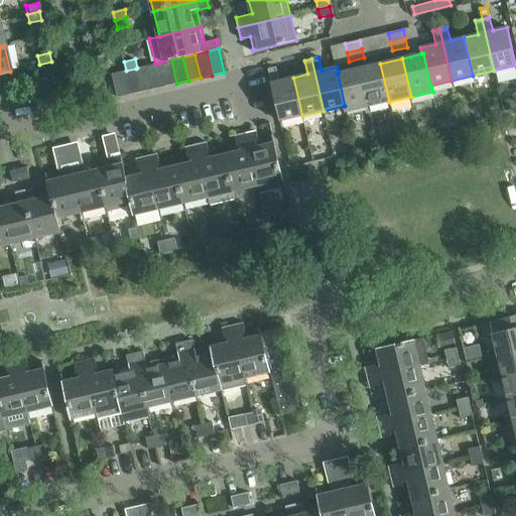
[(159,62),(165,87),(176,84),(171,59),(159,62)]
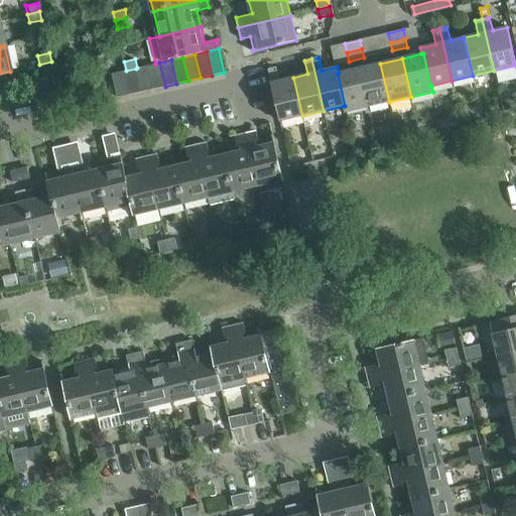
[(159,62),(155,63),(147,66),(153,89),(165,87),(159,62)]
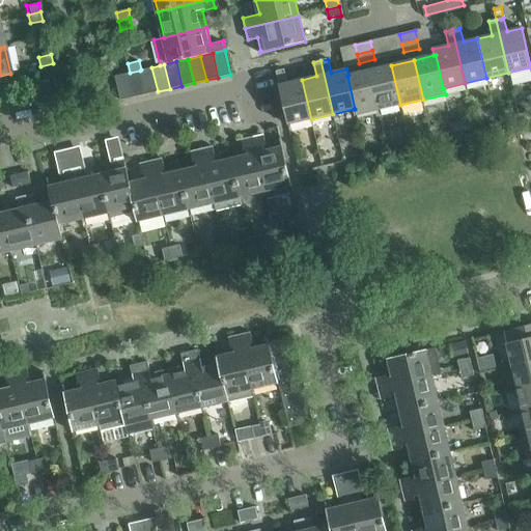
[(391,65),(369,71),(379,110),(400,105),(391,65)]
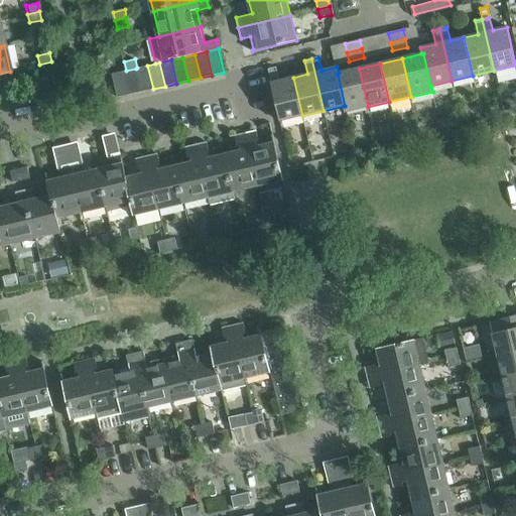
[(147,66),(137,68),(136,69),(141,92),(153,89),(147,66)]
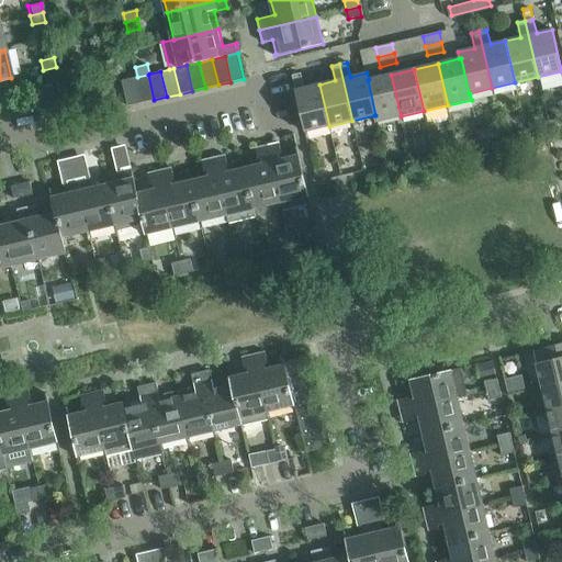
[(329,126),(319,85),(304,88),(301,74),(292,75),(295,89),(305,132),(329,126)]
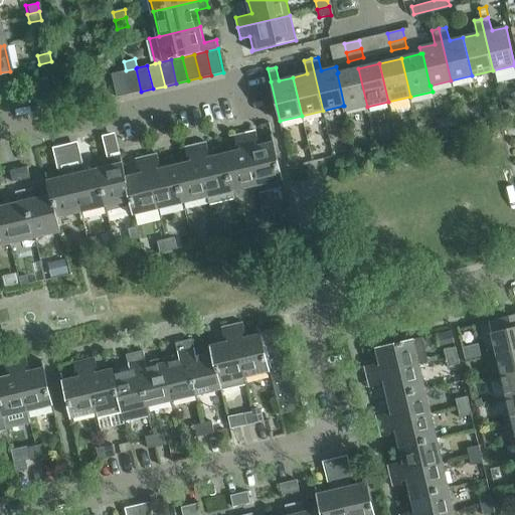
[(126,70),(124,70),(130,95),(141,92),(136,68),(126,70)]
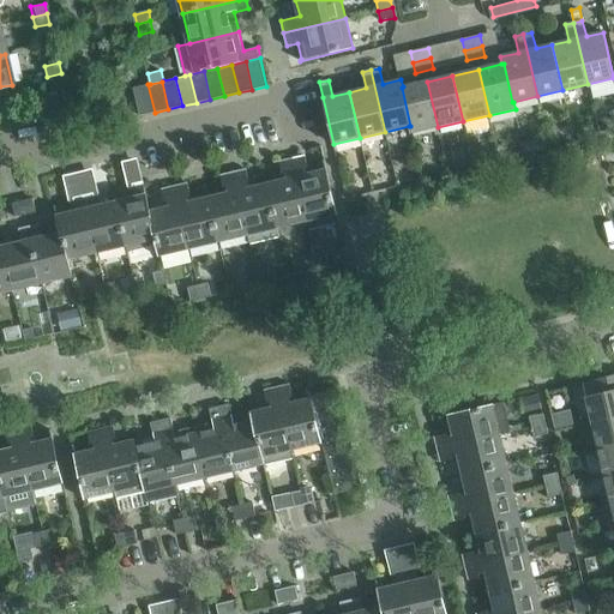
[(427,82),(403,86),(402,88),(410,126),(409,126),(411,133),(438,127),(427,82)]
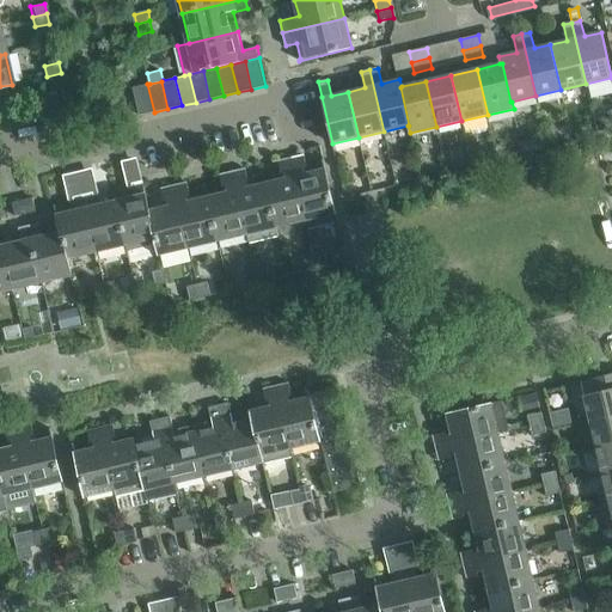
[(154,112),(147,84),(133,87),(140,116),(154,112)]
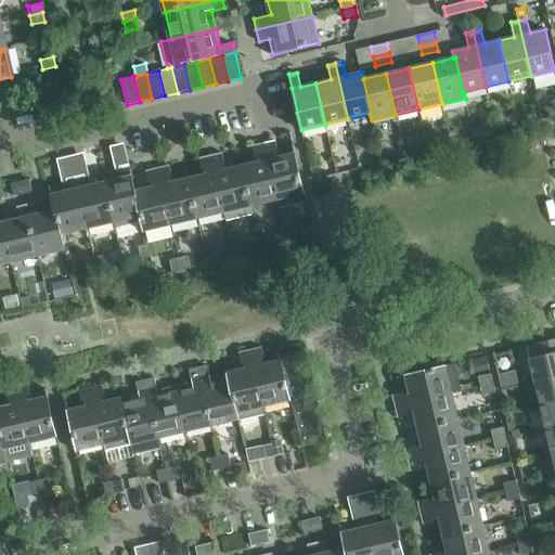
[(126,140),(110,144),(116,167),(132,163),(126,140)]
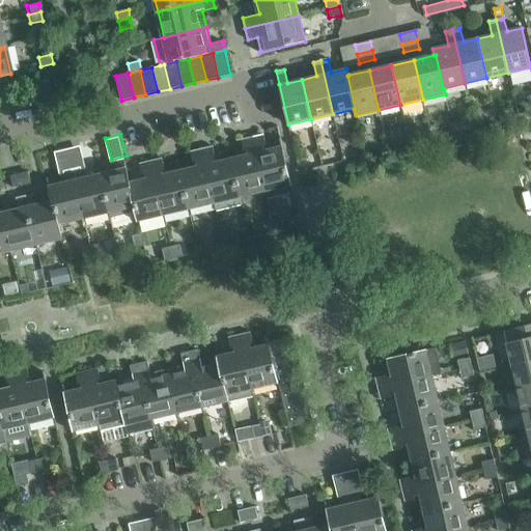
[(253,137),(266,192),(268,198),(294,193),(283,149),(269,154),(263,134),(253,137)]
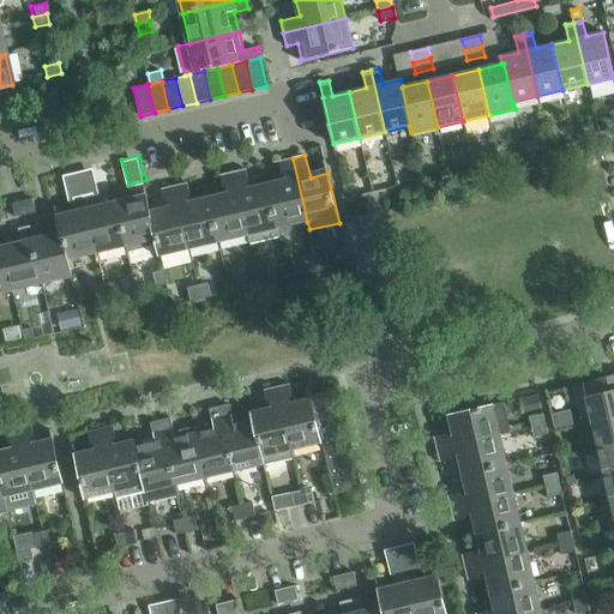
[(284,181),(268,185),(278,229),(307,222),(293,158),(280,161),(284,181)]
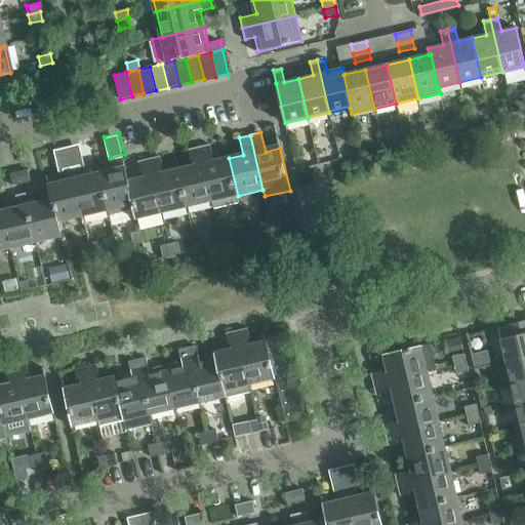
[(78,143),(51,149),(56,170),(83,164),(78,143)]
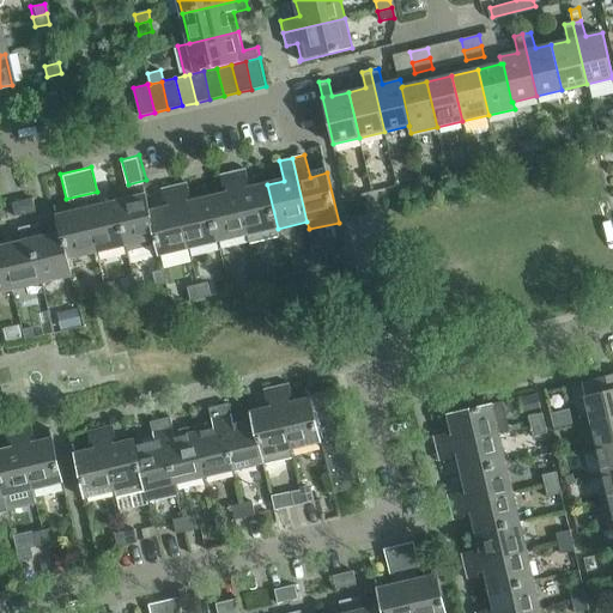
[(246,169),(234,171),(248,236),(278,229),(267,184),(250,188),(246,169)]
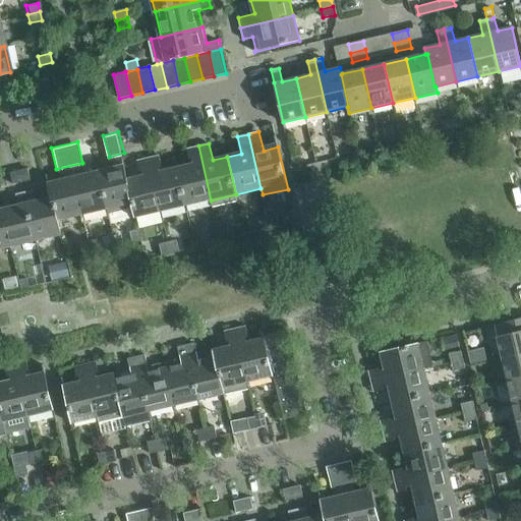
[(191,165),(177,168),(186,207),(211,200),(198,146),(187,149),(191,165)]
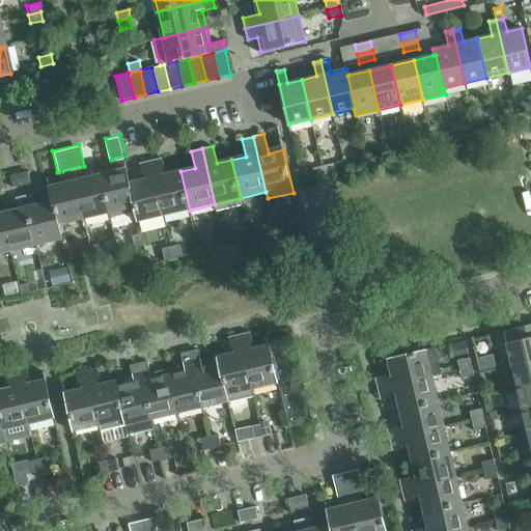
[(101,175),(110,212),(111,218),(135,213),(134,206),(135,206),(130,184),(123,157),(114,159),(117,171),(101,175)]
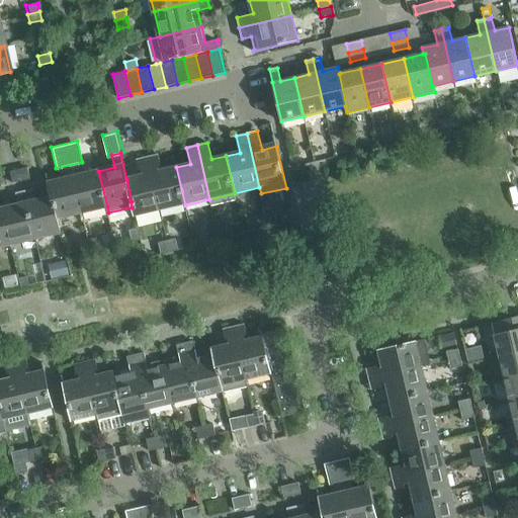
[(158,154),(148,157),(160,210),(185,205),(176,167),(162,171),(158,154)]
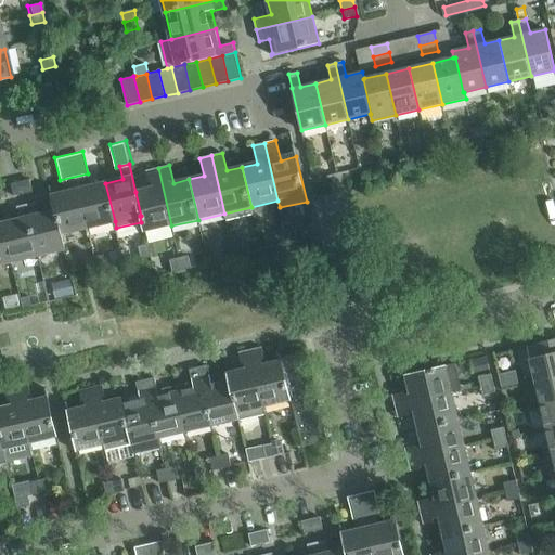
[(151,189),(136,192),(141,216),(140,216),(141,222),(144,232),(171,226),(158,168),(146,170),(151,189)]
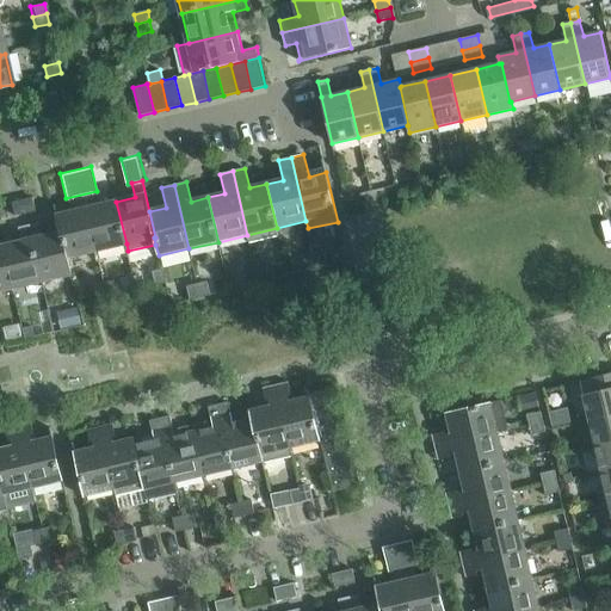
[(93,192),(84,195),(97,251),(127,244),(116,202),(97,207),(93,192)]
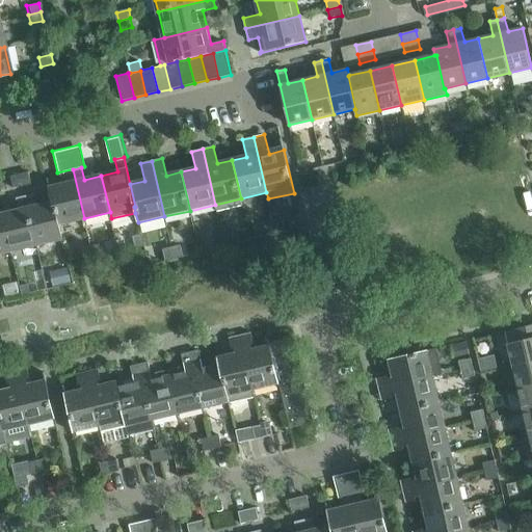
[(49,188),(52,200),(53,200),(59,224),(84,218),(73,169),(63,171),(67,184),(49,188)]
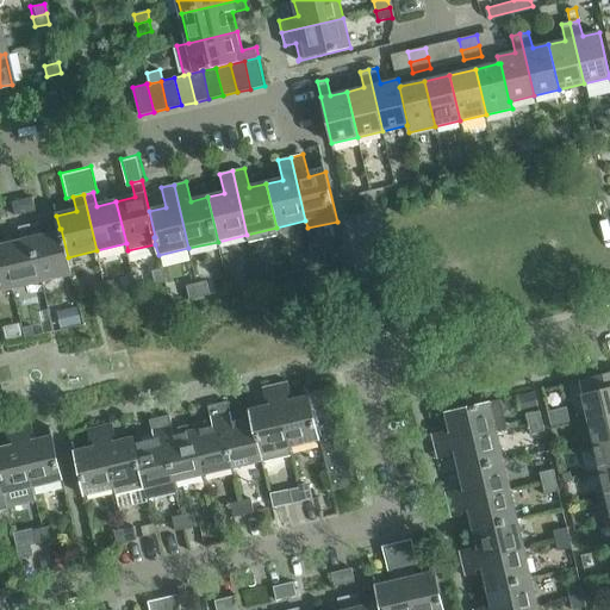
[(32,198),(23,199),(26,213),(36,211),(32,198)]
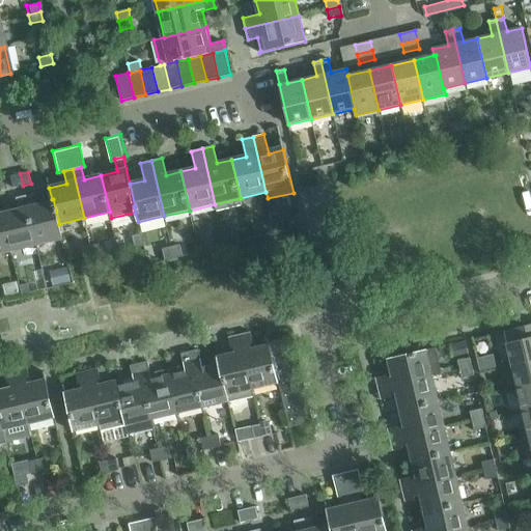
[(23,186),(20,173),(10,175),(14,188),(23,186)]
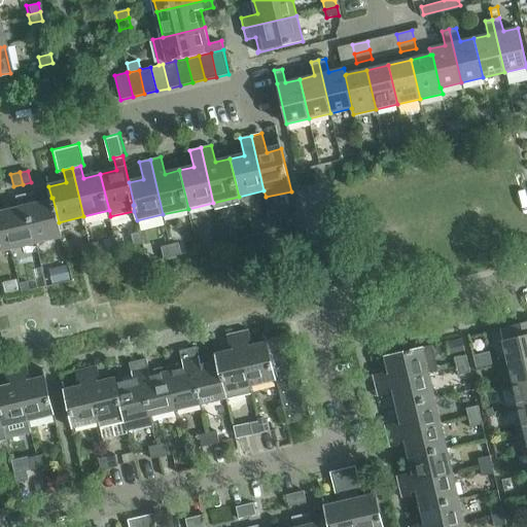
[(33,192),(25,194),(37,244),(62,239),(59,222),(53,198),(51,198),(36,202),(33,192)]
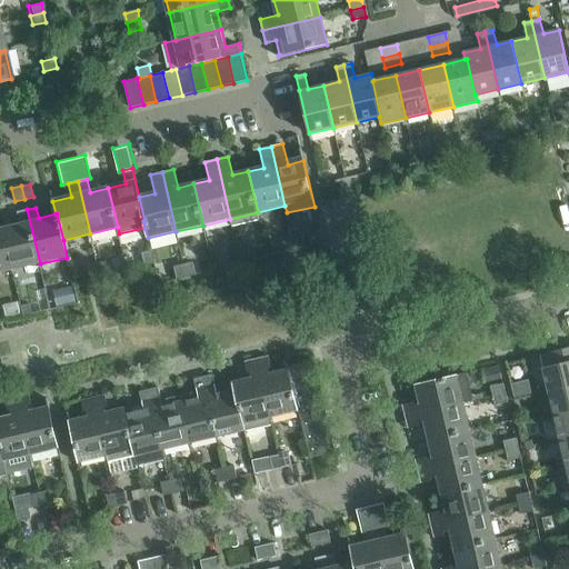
[(20,225),(2,229),(12,270),(40,263),(27,209),(18,212),(20,225)]
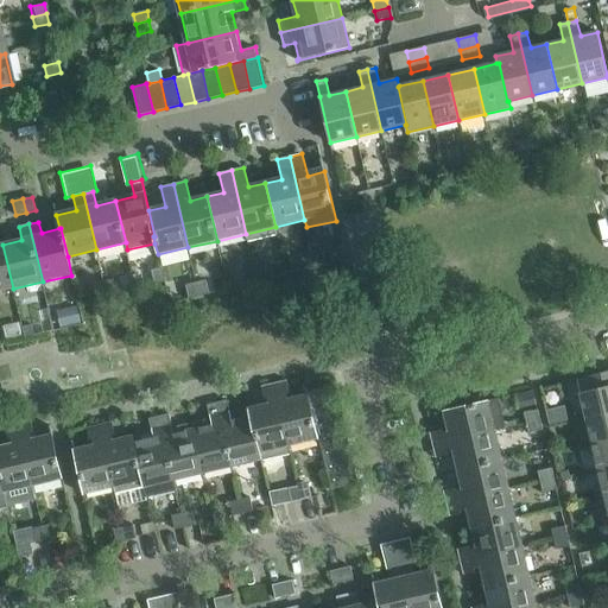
[(0,291),(13,289),(2,245),(0,245),(0,291)]
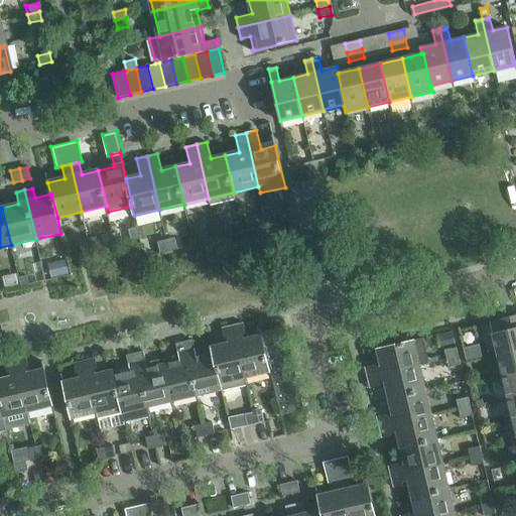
[(273,215),(265,217),(268,228),(276,226),(273,215)]
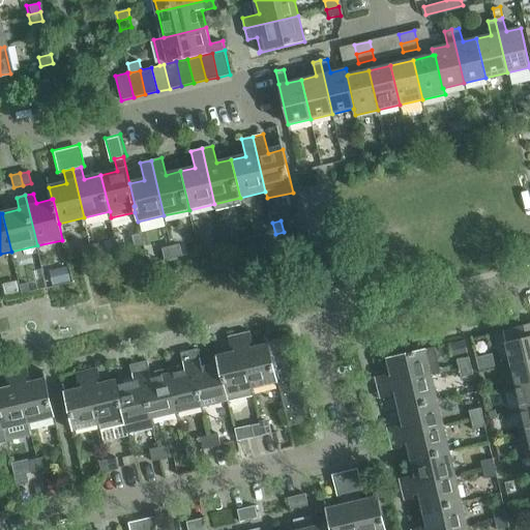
[(275,234),(272,223),(263,225),(266,236),(275,234)]
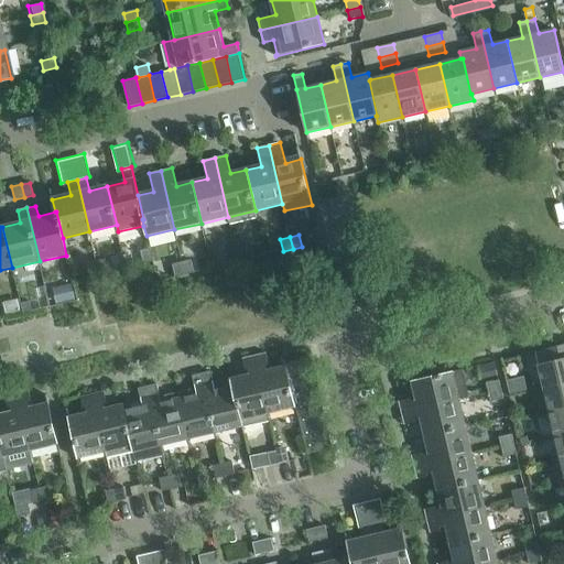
[(245,247),(236,249),(239,262),(248,260),(245,247)]
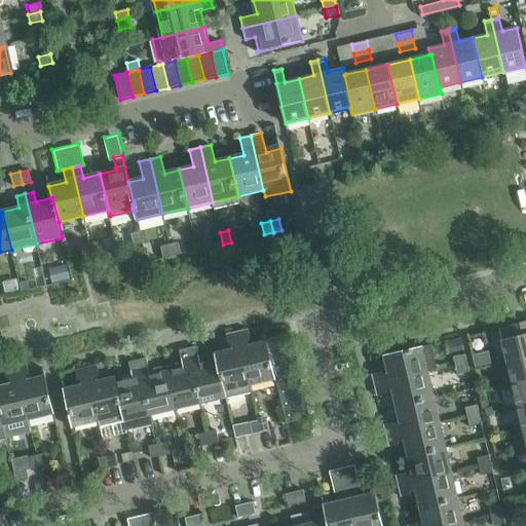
[(130,233),(134,246),(142,243),(140,231),(130,233)]
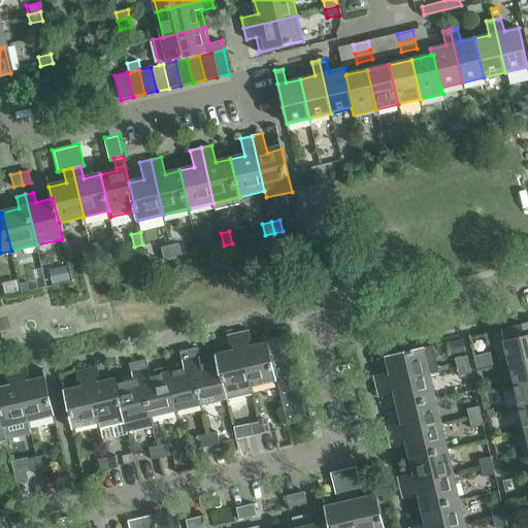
[(224,245),(221,233),(212,235),(215,248),(224,245)]
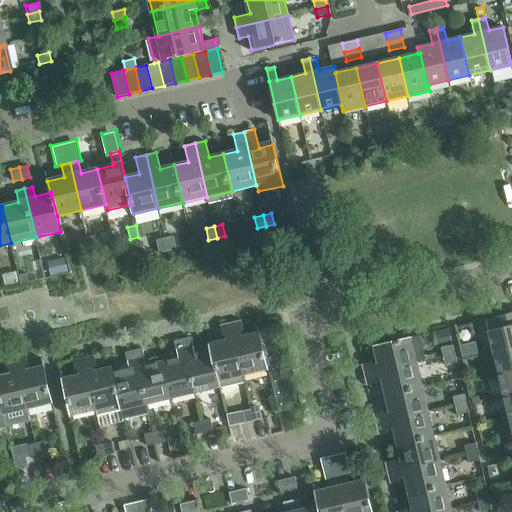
[(96,235),(87,237),(90,248),(99,246),(96,235)]
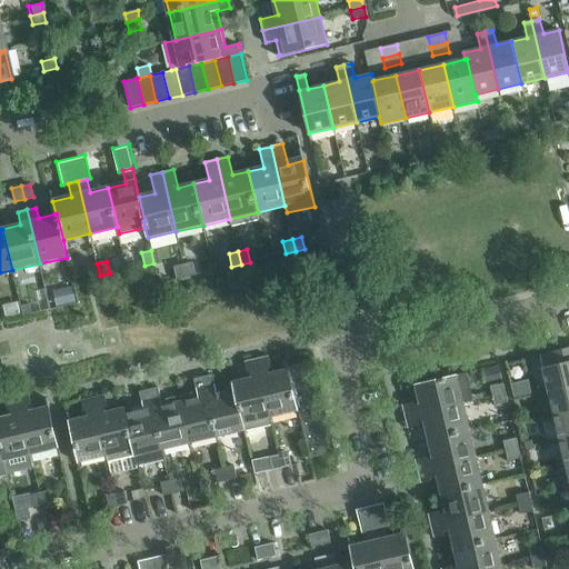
[(193,262),(183,265),(187,277),(197,275),(193,262)]
